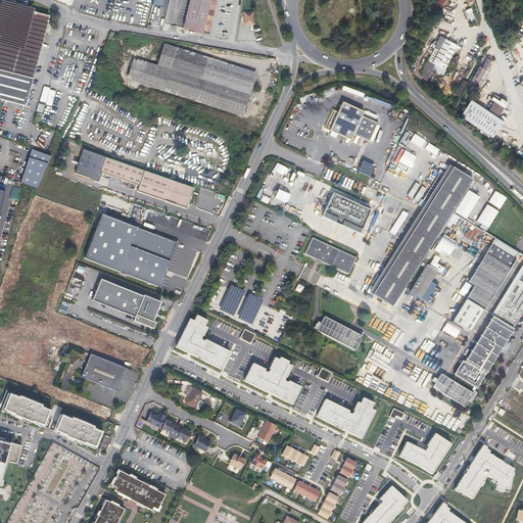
[(26,106),(45,32),(48,24),(49,16),(34,12),(35,8),(27,6),(13,2),(4,0),(0,0),(0,3),(0,99),(15,103),(26,106)]
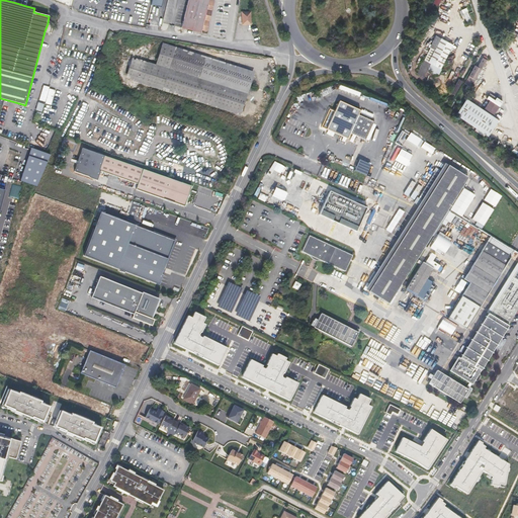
[(189,0),(183,28),(200,32),(201,29),(207,0),(189,0)]
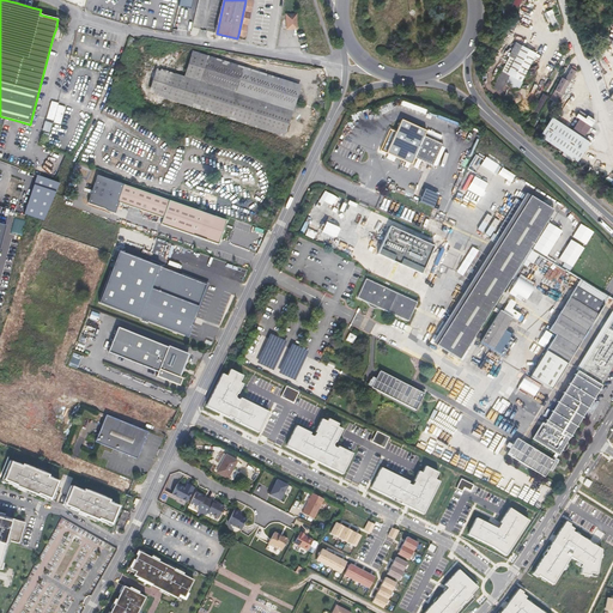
[(246,0),(238,35),(244,37),(253,0),(246,0)]
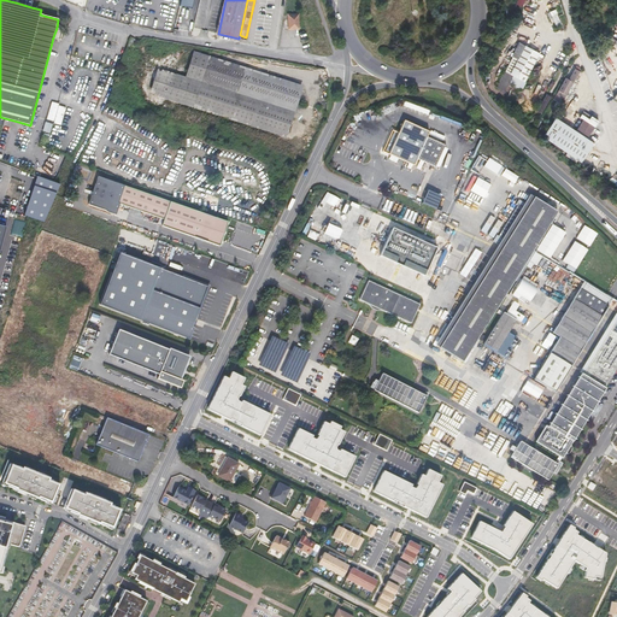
[(299,13),(287,13),(288,30),(300,29),(299,13)]
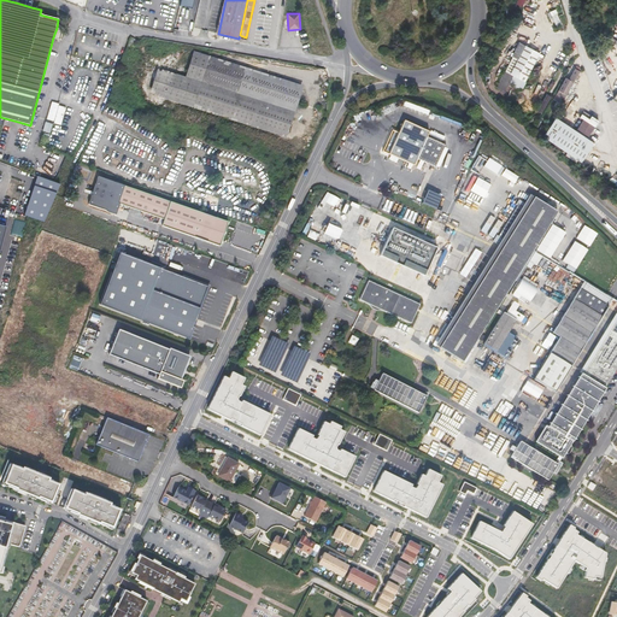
[(64,30),(57,28),(53,37),(62,40),(64,30)]
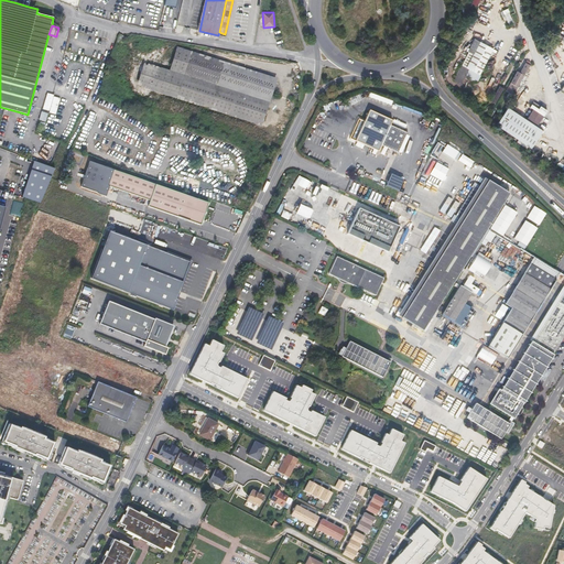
[(125,40),(125,39),(125,38),(125,36),(119,33),(116,42),(114,47),(120,50),(125,40)]
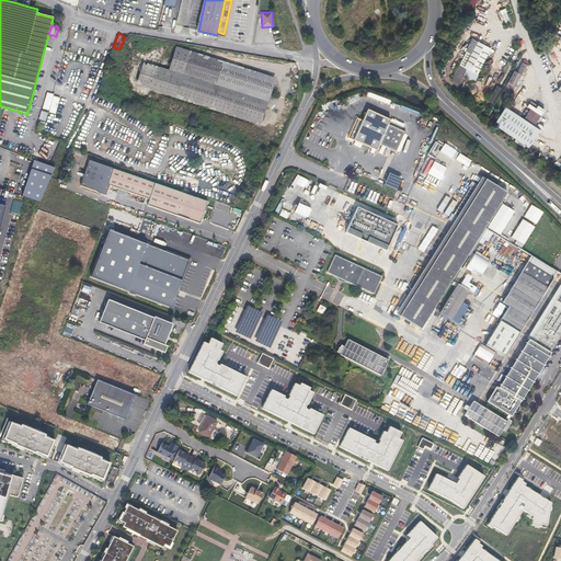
[(471,38),(465,52),(466,52),(470,54),(477,42),(471,38)]
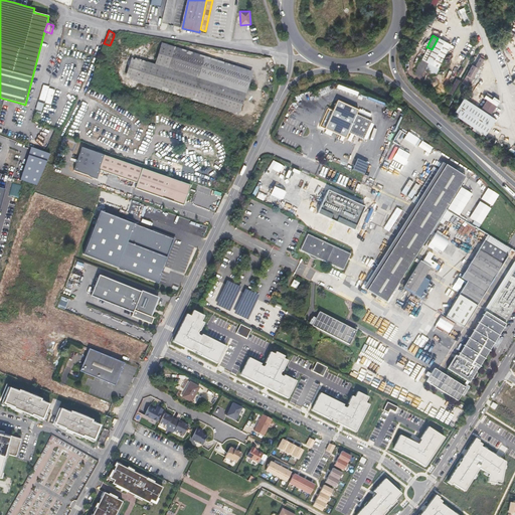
[(427,47),(421,60),(427,63),(430,64),(438,68),(451,44),(438,38),(432,49),(427,47)]
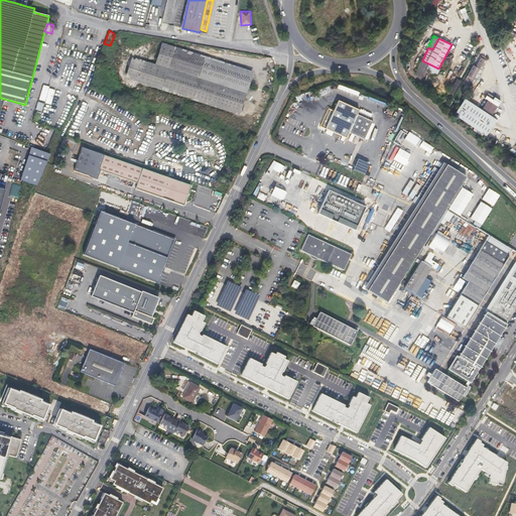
[(165,92),(241,113),(254,70),(161,43),(155,63),(131,56),(125,79),(162,89),(162,88),(166,89),(165,92)]
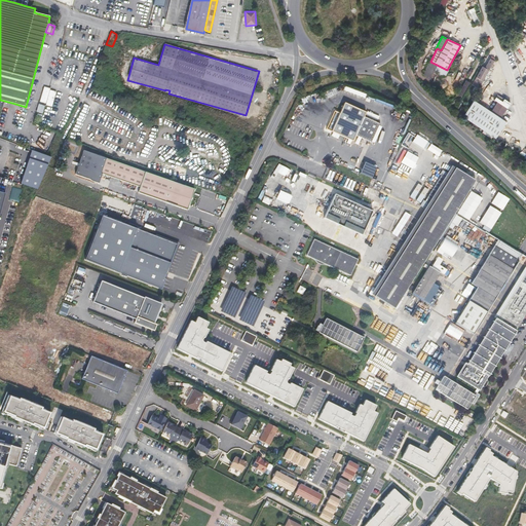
[(482,67),(475,80),(479,82),(481,83),(493,61),(490,59),(486,66),(487,66),(486,69),(482,67)]
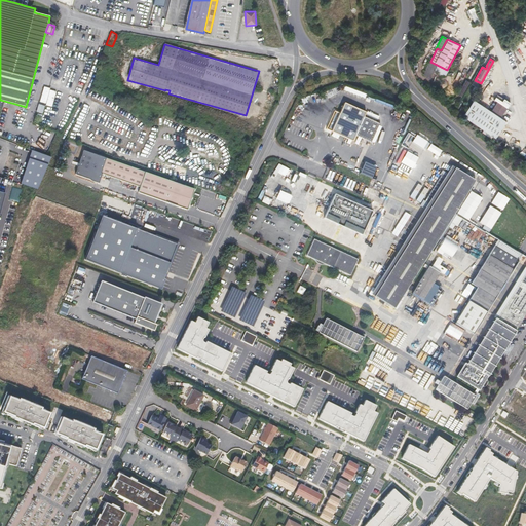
[(430,62),(423,76),(429,79),(437,65),(430,62)]
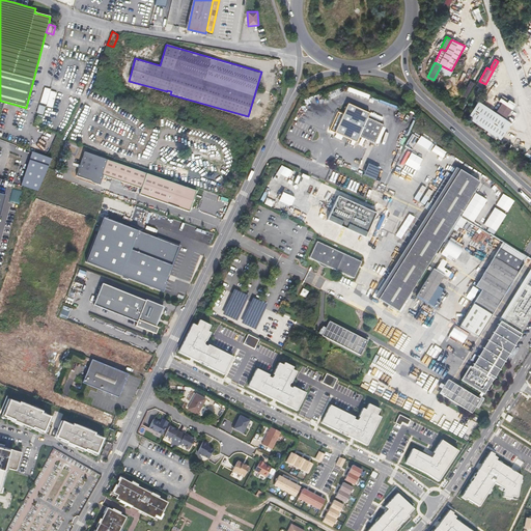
[(443,66),(440,73),(448,77),(451,71),(443,66)]
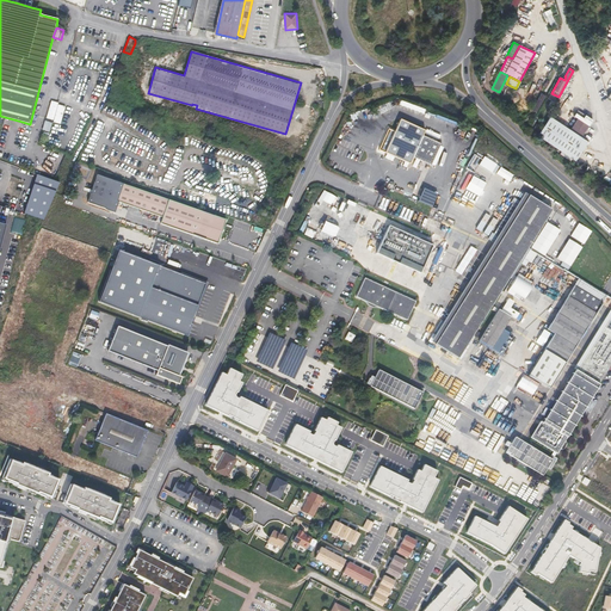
[(580,92),(572,107),(578,111),(586,96),(580,92)]
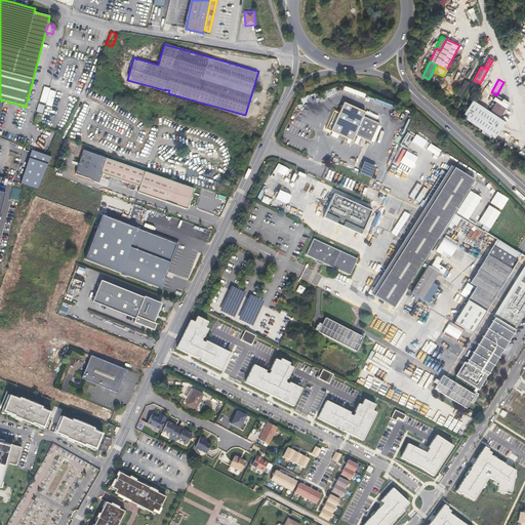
[(462,96),(469,81),(465,80),(458,94),(462,96)]
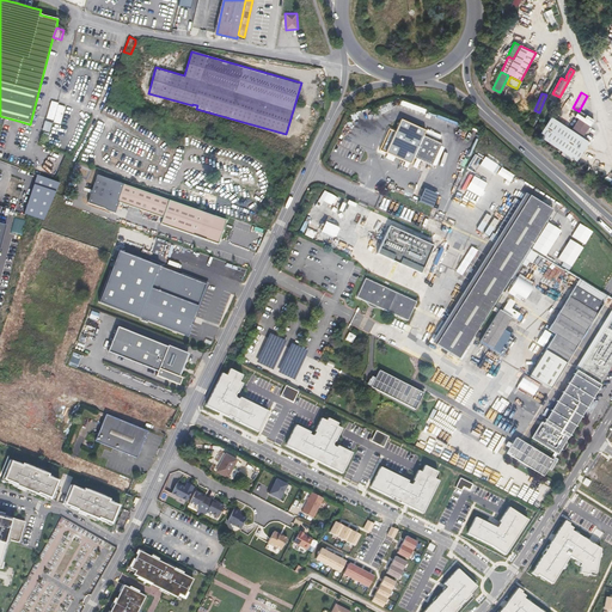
[(54,121),(57,105),(50,103),(46,118),(54,121)]
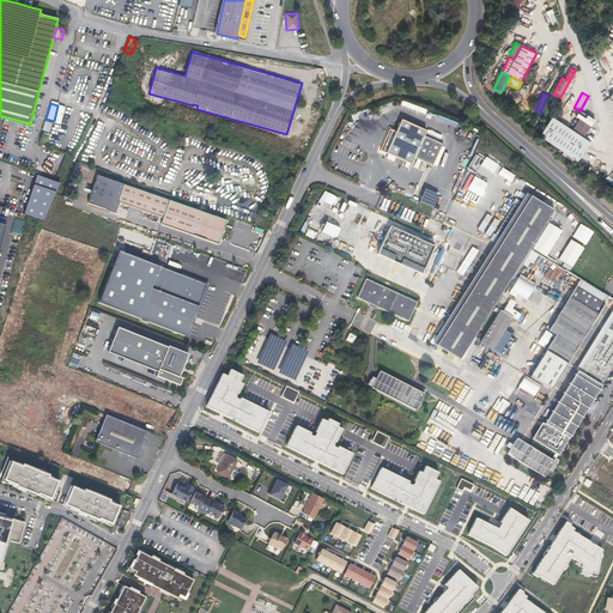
[(587,109),(581,119),(589,125),(595,115),(587,109)]
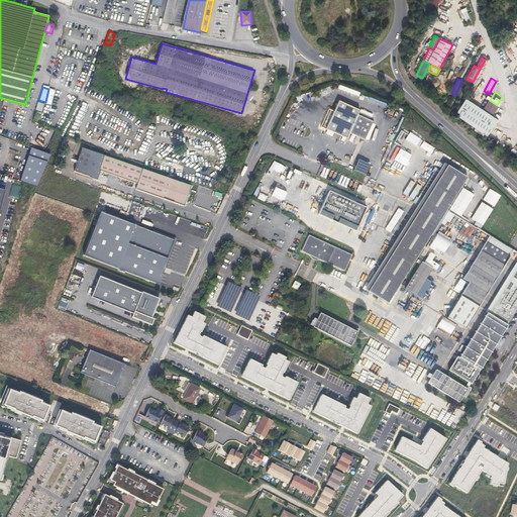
[(483,110),(466,98),(454,114),(475,128),(484,134),(487,136),(498,120),(492,116),(498,107),(489,100),(483,110)]
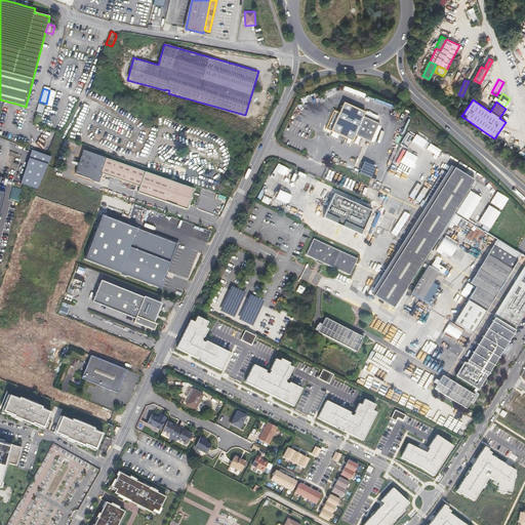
[(45,106),(39,105),(37,112),(43,114),(45,106)]
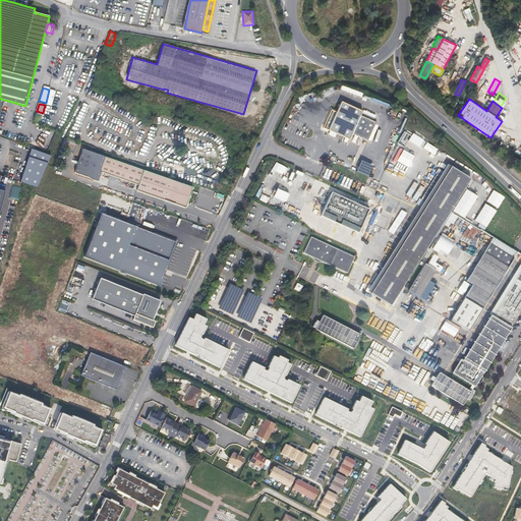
[(453,108),(451,113),(456,118),(461,109),(457,106),(455,110),(453,108)]
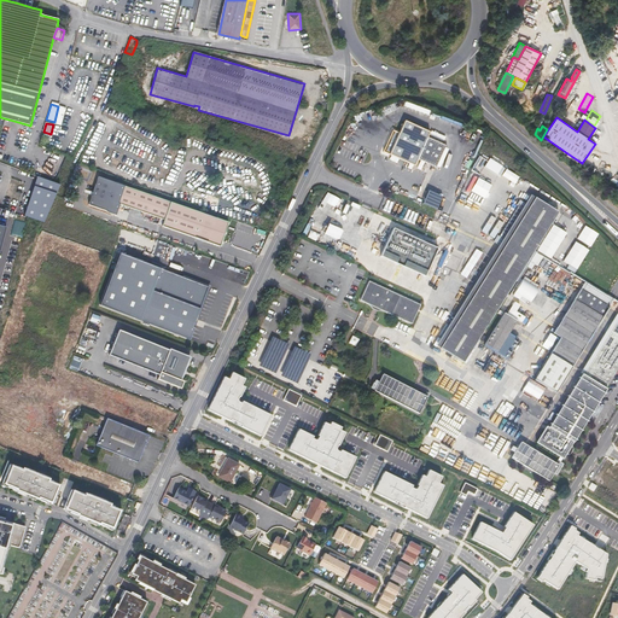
[(429,136),(421,152),(419,158),(437,165),(447,145),(429,136)]
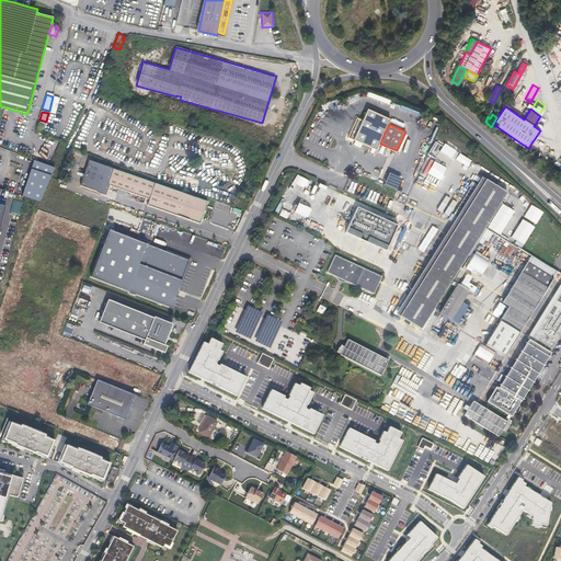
[(525,146),(515,139),(514,141),(519,146),(519,145),(524,148),(525,146)]
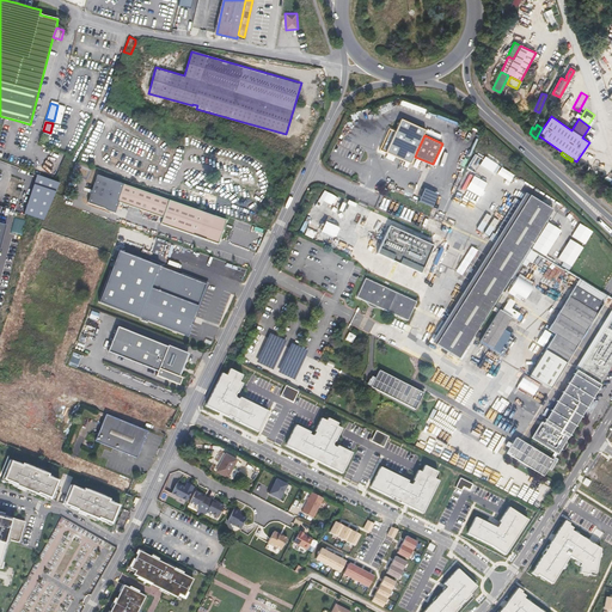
[(226,220),(123,184),(117,182),(91,173),(87,183),(85,190),(81,201),(98,207),(98,208),(108,212),(116,213),(118,202),(158,216),(157,221),(160,224),(160,225),(218,244),(226,220)]
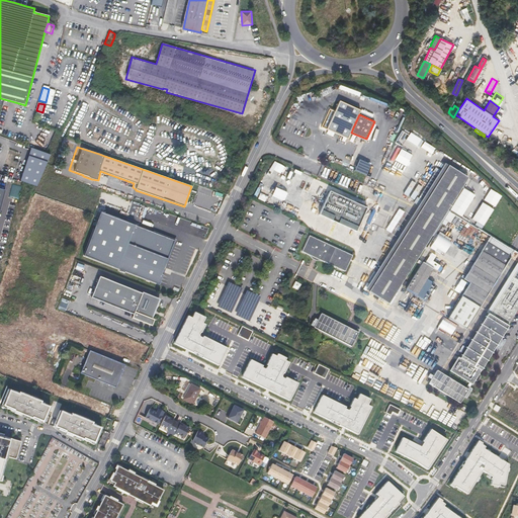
[(396,147),(385,171),(409,181),(419,158),(396,147)]
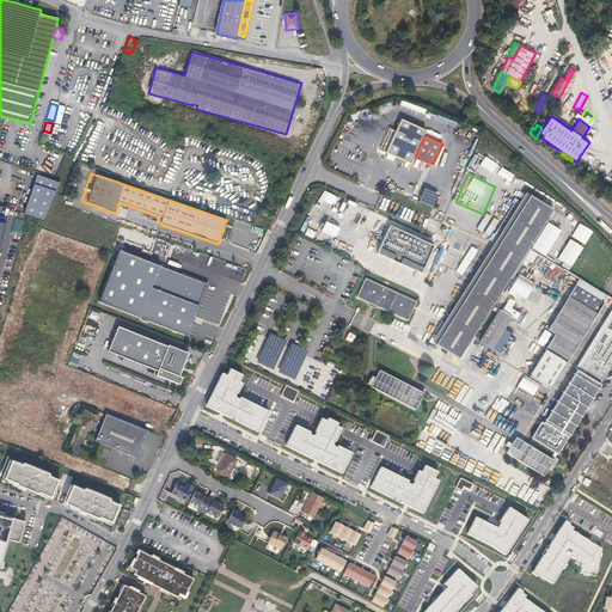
[(30,218),(47,224),(57,193),(31,183),(22,214),(30,218)]
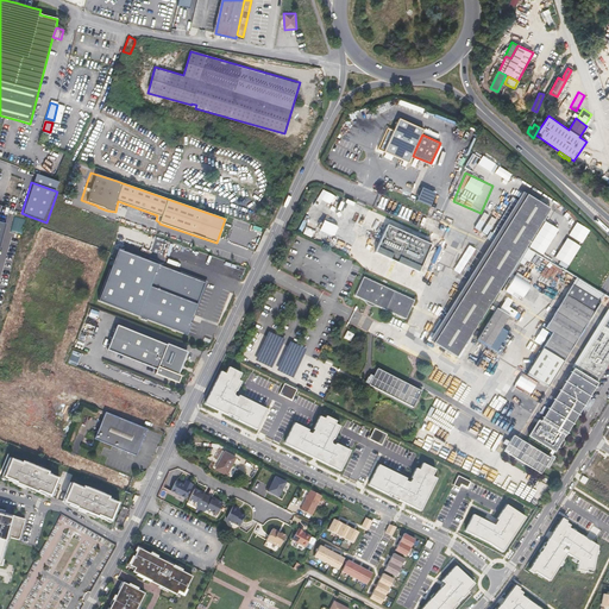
[(319,198),(337,206),(340,199),(322,189),(319,198)]
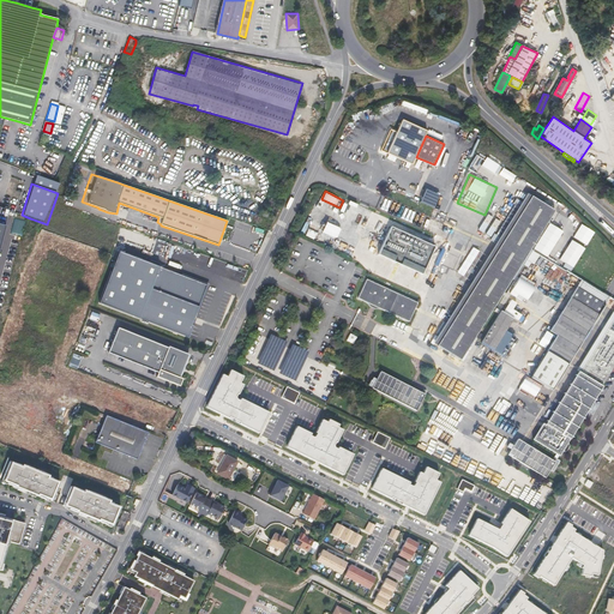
[(427,191),(421,203),(434,209),(435,209),(440,197),(427,191)]
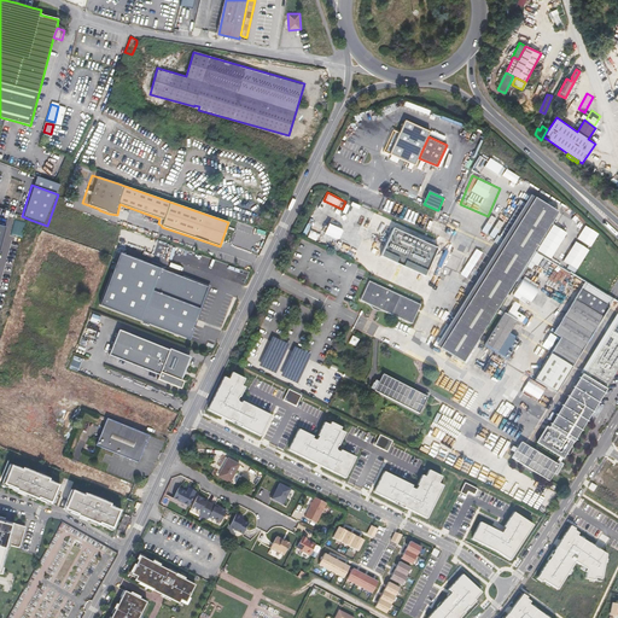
[(559,213),(530,194),(437,345),(466,363),(526,267),(535,252),(559,213)]
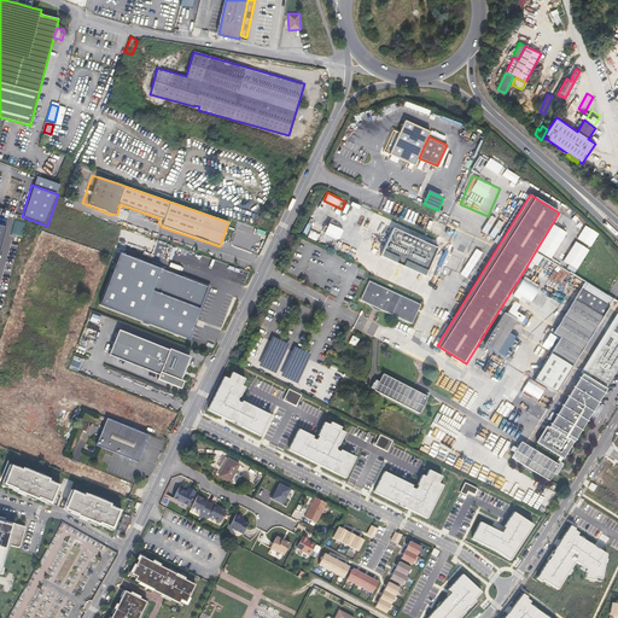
[(379,249),(386,232),(369,223),(361,240),(379,249)]
